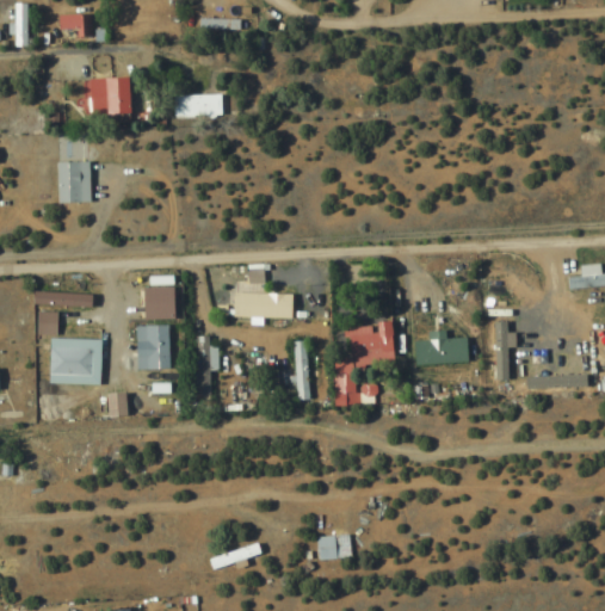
[(31,5),(16,5),(16,47),(31,47),(31,5)]
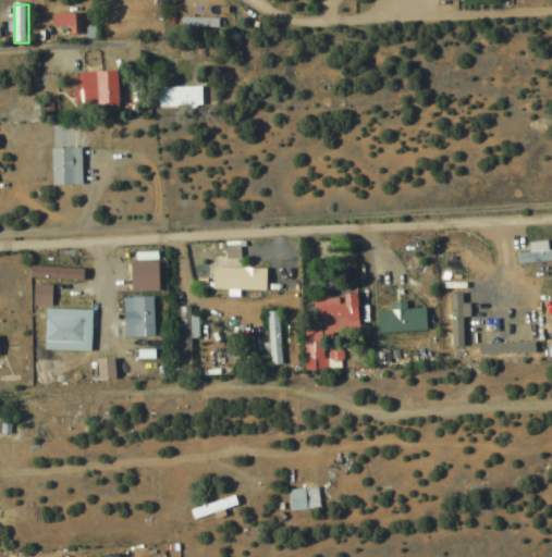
[(222,27),(222,13),(184,13),(184,27),(222,27)]
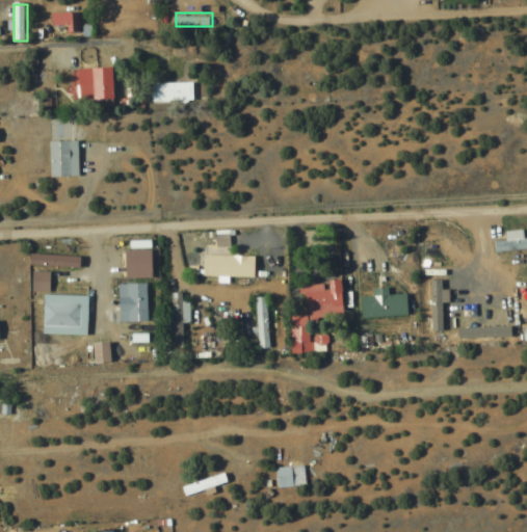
[(49,29),(81,29),(81,14),(49,14),(49,29)]
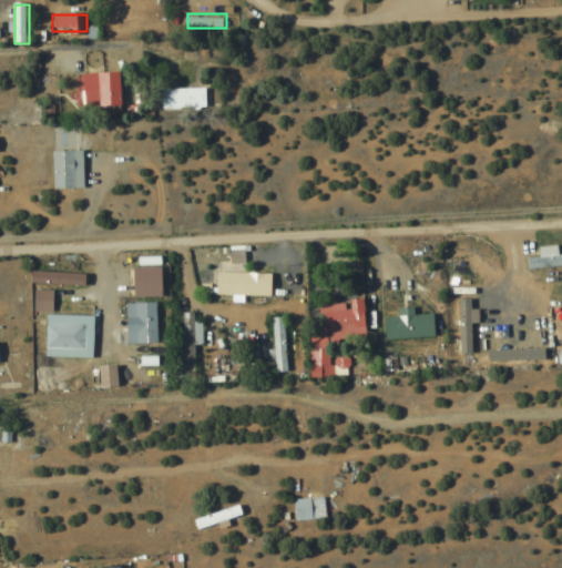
[(118,108),(118,73),(83,73),(84,108),(118,108)]
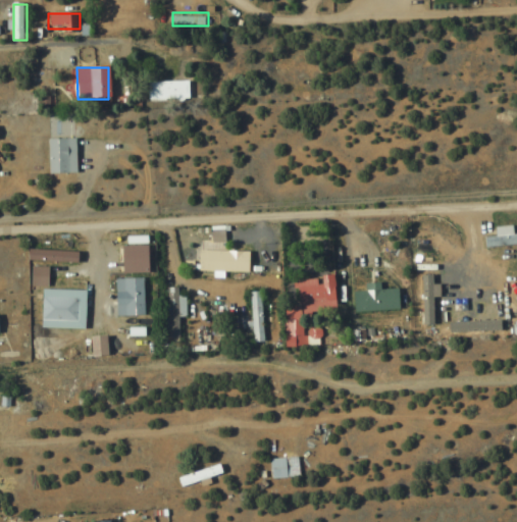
[(190,101),(190,82),(148,82),(148,101),(190,101)]
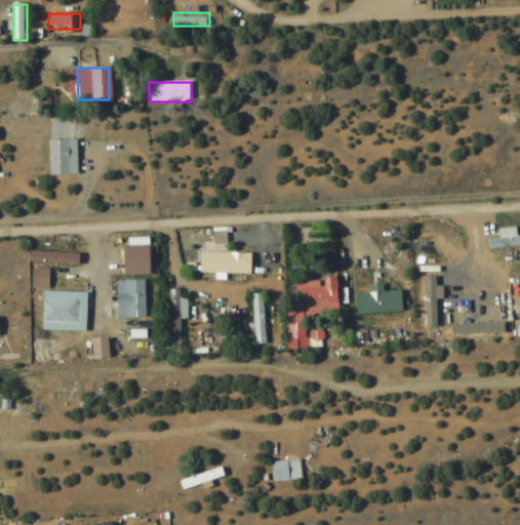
[(50,139),(50,174),(78,174),(78,139),(50,139)]
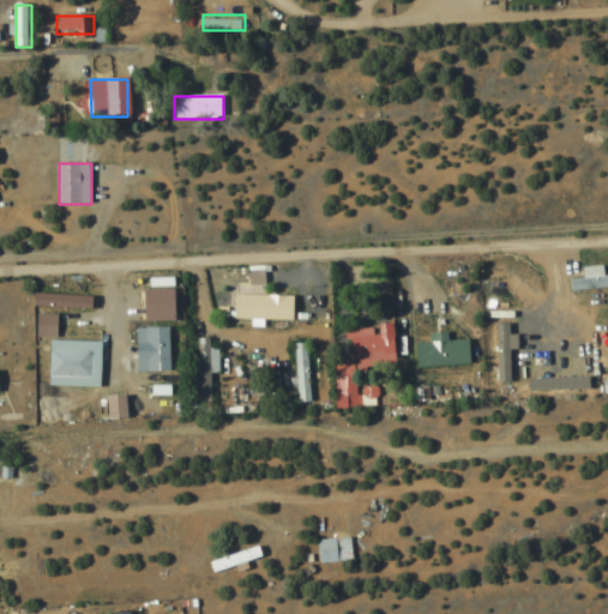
[(572,292),(607,288),(607,274),(605,274),(603,265),(584,266),(585,277),(571,278),(572,292)]
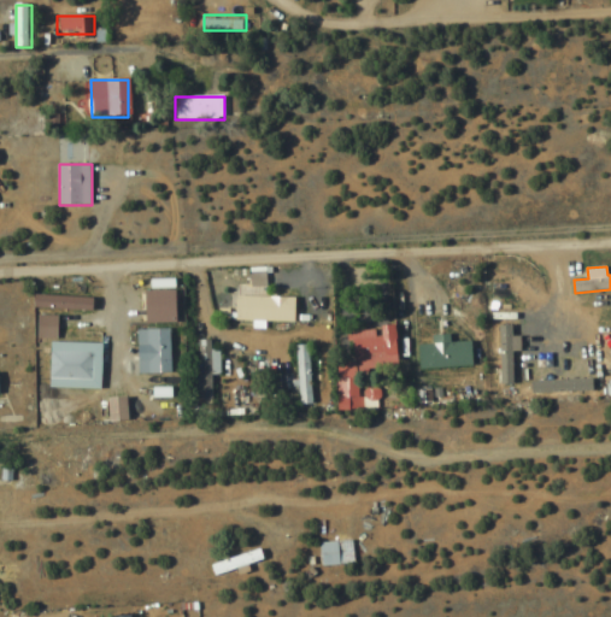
[(234,321),(254,321),(253,312),(307,311),(306,288),(234,289),(234,321)]
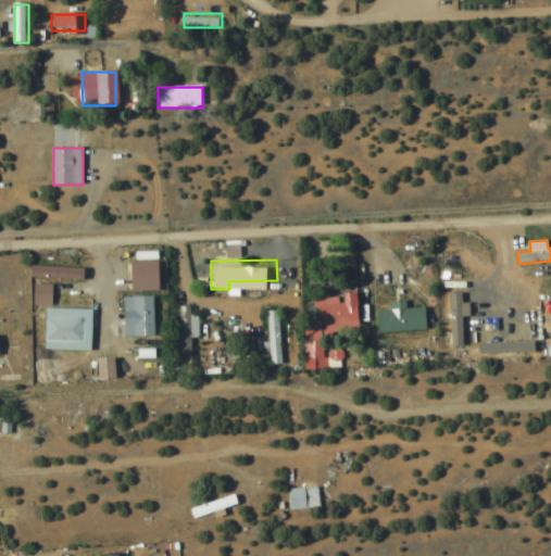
[(160,290),(160,261),(128,261),(128,290),(160,290)]
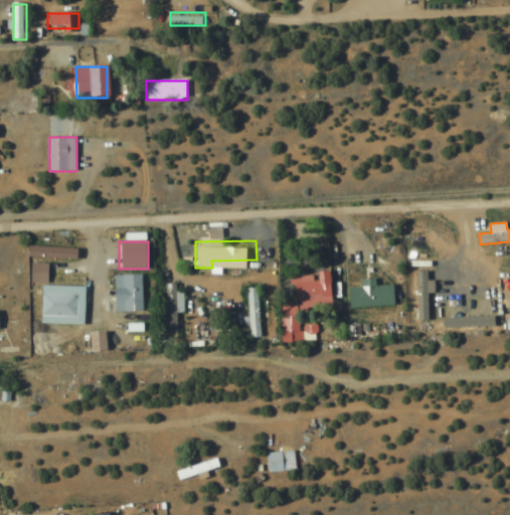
[(29,258),(78,258),(78,246),(29,246),(29,258)]
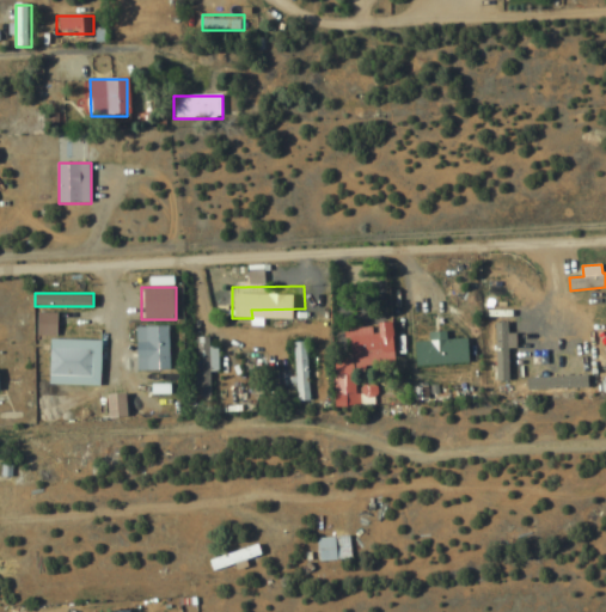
[(336,407),(360,407),(360,363),(392,363),(392,323),(350,323),(350,373),(336,373),(336,407)]
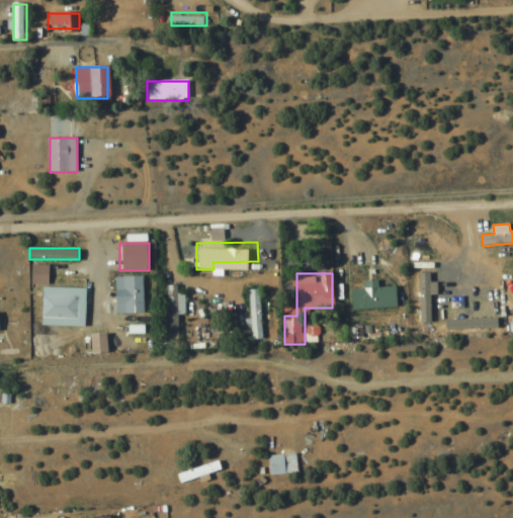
[(146,313),(146,275),(116,275),(116,313),(146,313)]
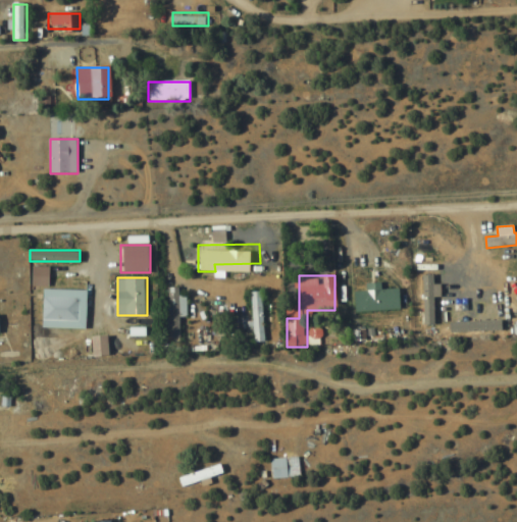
[(354,291),(355,311),(401,309),(400,288),(380,288),(379,283),(366,283),(366,291),(354,291)]
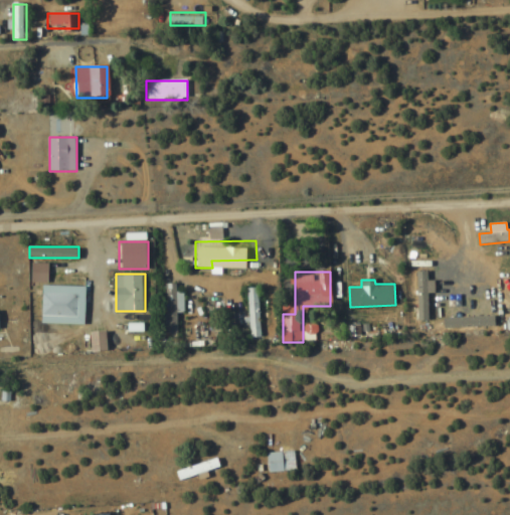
[(166,284),(165,336),(181,337),(182,284),(166,284)]
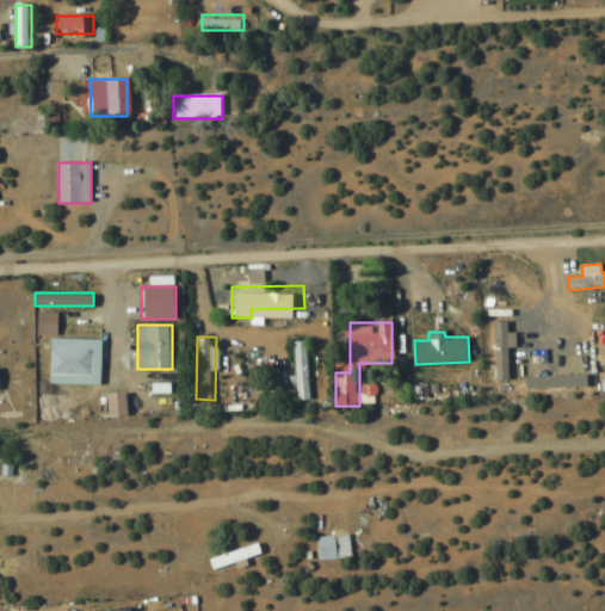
[(50,384),(102,384),(102,338),(50,338),(50,384)]
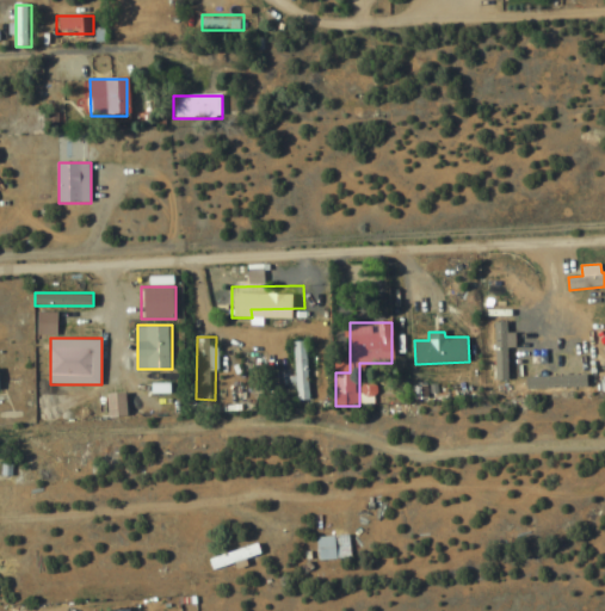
[(310,341),(296,341),(296,399),(310,399),(310,341)]
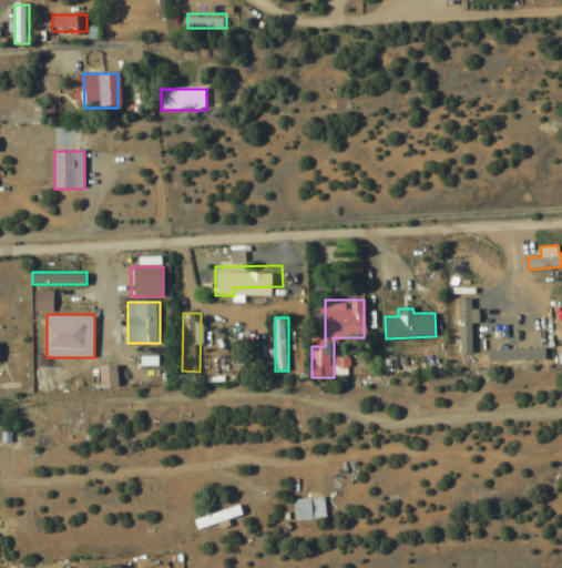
[(295,498),(295,519),(326,519),(326,498),(295,498)]
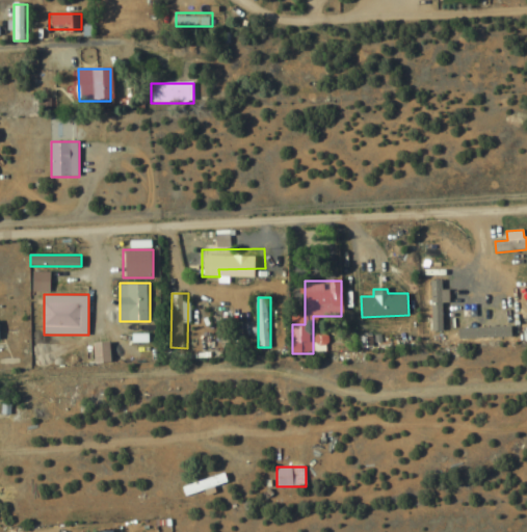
[(227,480),(222,471),(182,488),(187,498),(227,480)]
